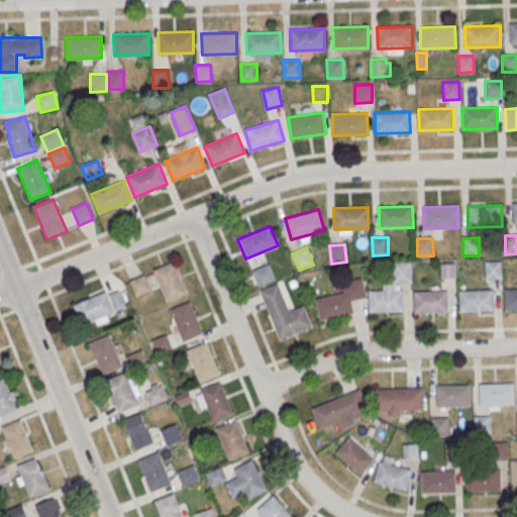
[(153,270),(173,262),(187,294),(167,302),(153,270)]
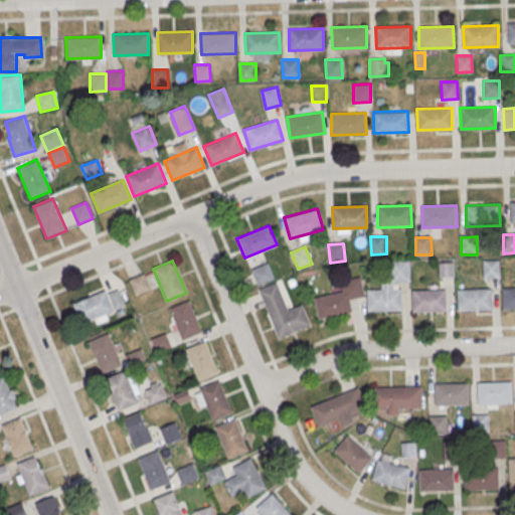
[(483,261),(499,261),(500,278),(484,278),(483,261)]
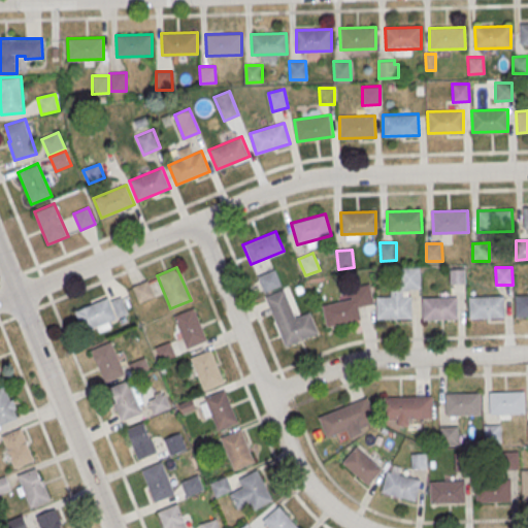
[(400,268),(420,268),(421,289),(401,289),(400,268)]
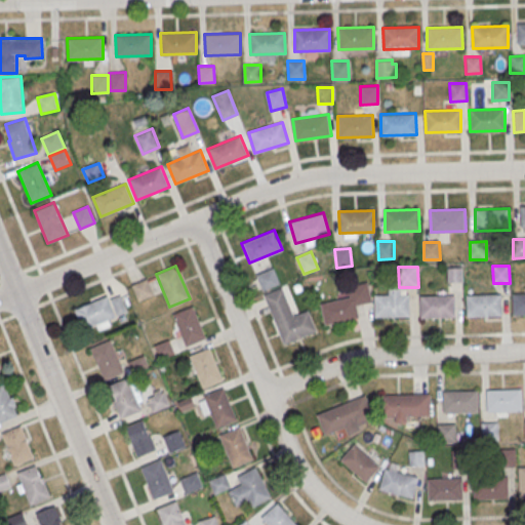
[(256,275),(274,268),(280,284),(263,291),(256,275)]
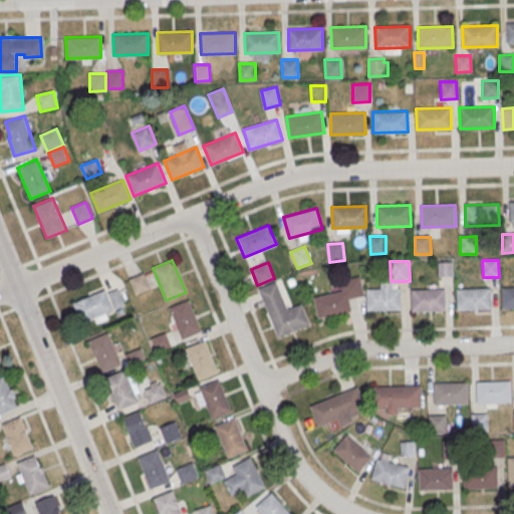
[(439,263),(453,262),(453,276),(439,277),(439,263)]
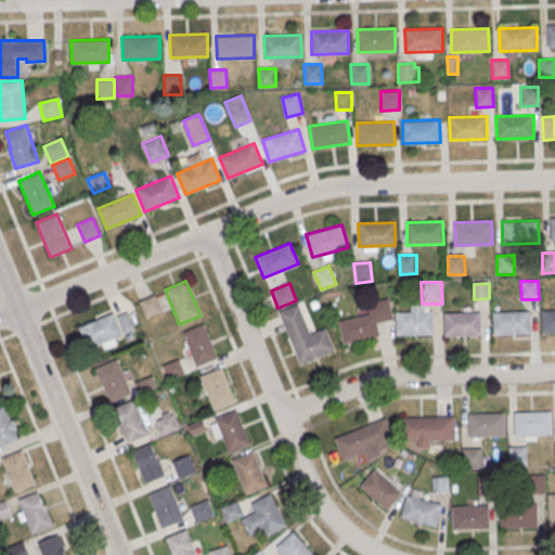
[(156,295),(163,312),(147,319),(140,301),(156,295)]
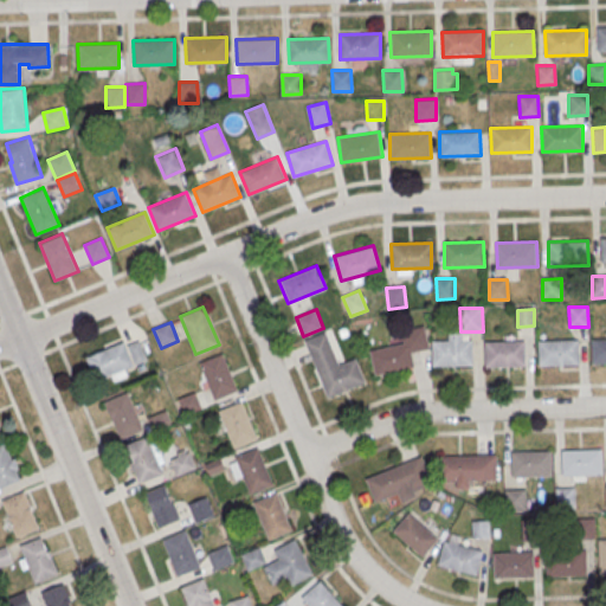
[(369,352),(375,376),(414,367),(411,353),(430,349),(425,327),(401,331),(404,343),(369,352)]
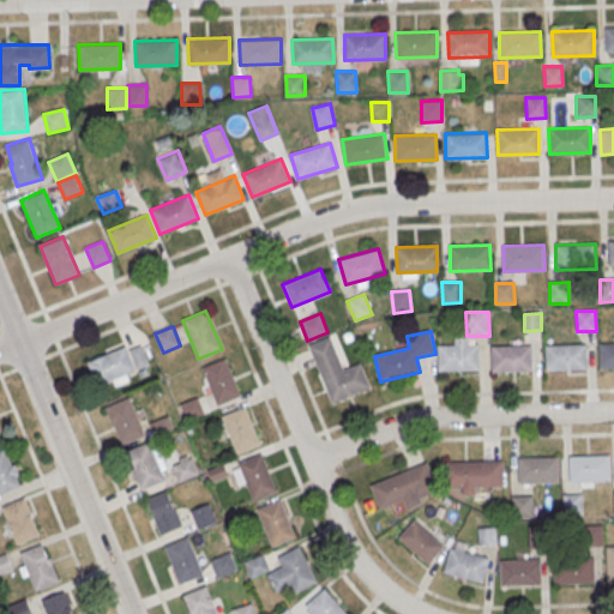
[(308,345),(330,336),(344,369),(360,363),(369,386),(332,402),(308,345)]
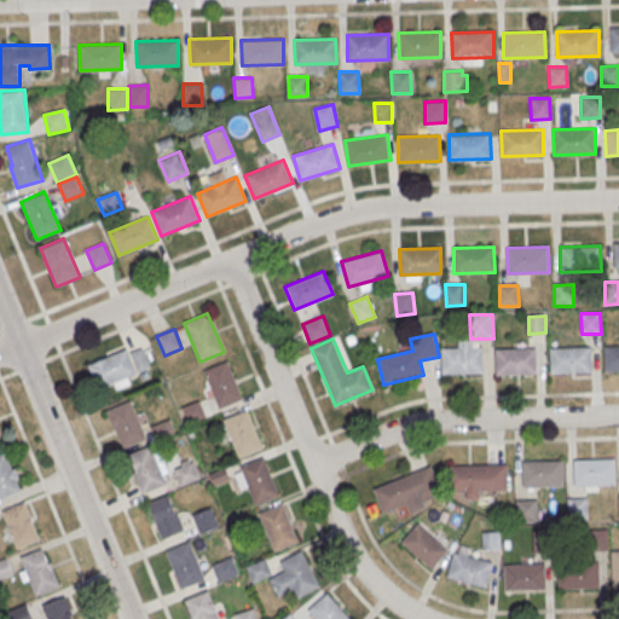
[(440,348),(441,374),(482,374),(482,347),(473,347),(472,340),(457,340),(458,347),(440,348)]
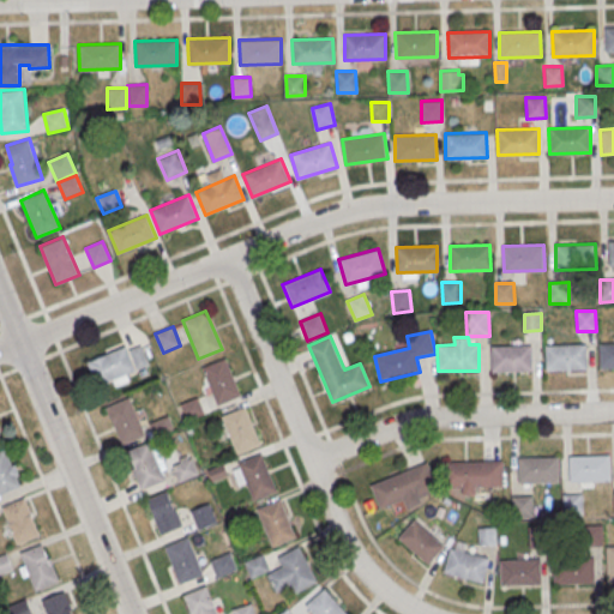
[(88,362),(98,389),(134,375),(133,369),(148,363),(139,342),(88,362)]
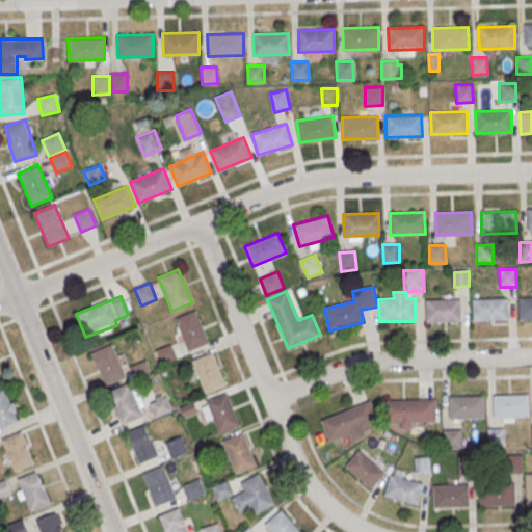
[(519,297),(531,296),(531,318),(520,319),(519,297)]
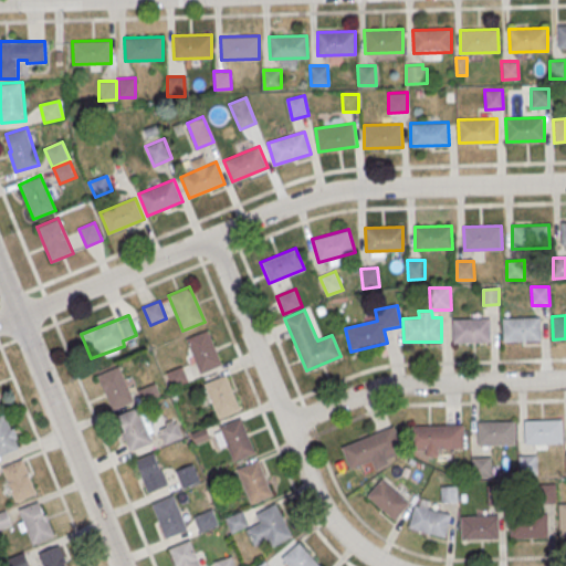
[(502,318),(540,317),(541,341),(503,342),(502,318)]
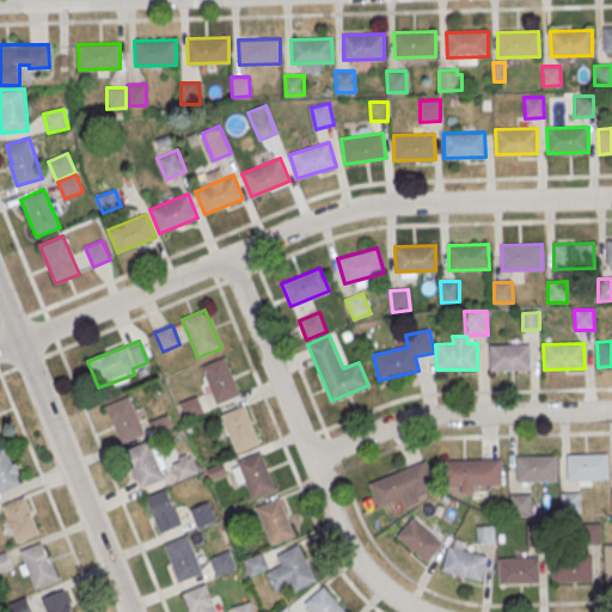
[(489,346),(530,344),(531,369),(490,371),(489,346)]
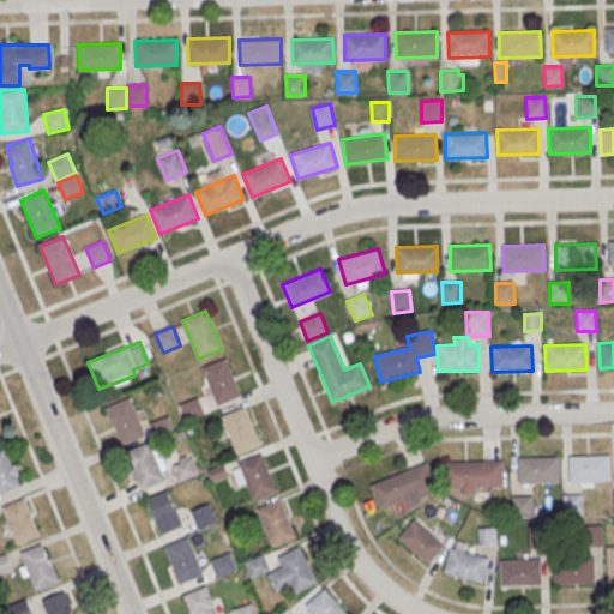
[(202,367),(224,357),(241,396),(217,405),(202,367)]
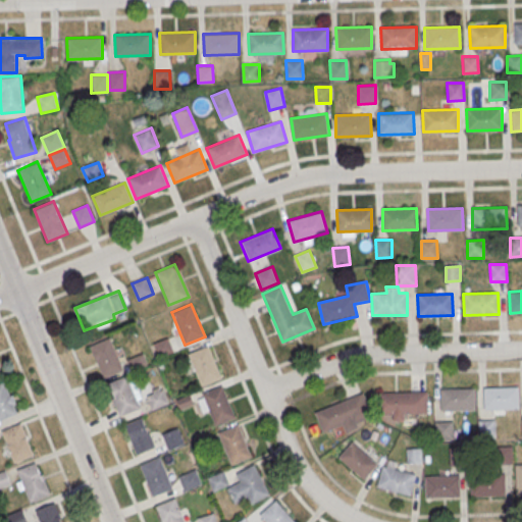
[(167,336),(173,351),(158,357),(153,344),(167,336)]
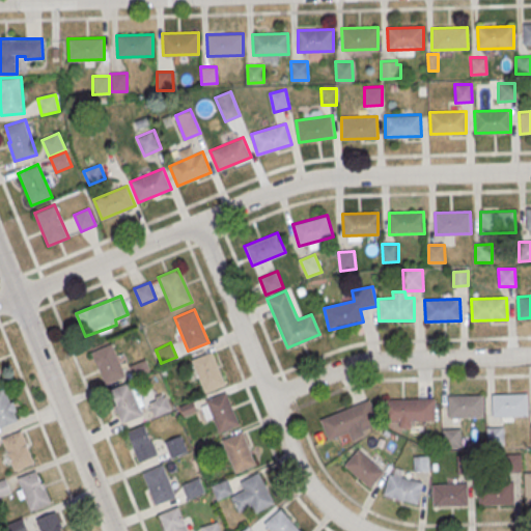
[(91,352),(112,343),(126,376),(106,385),(91,352)]
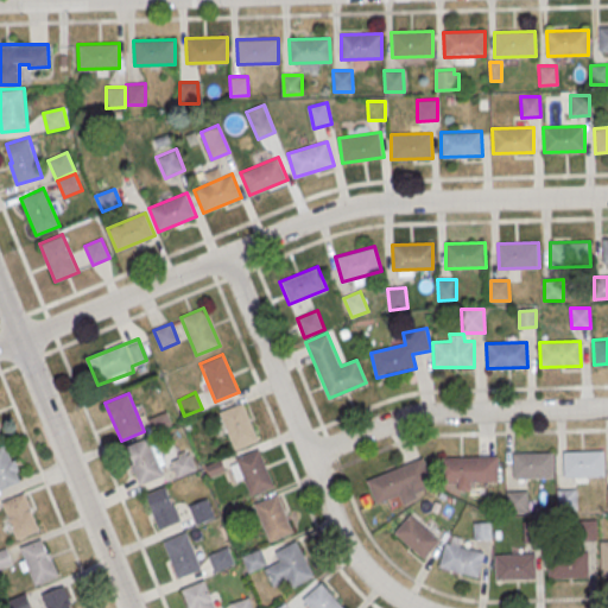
[(219,412),(242,403),(258,439),(235,450),(219,412)]
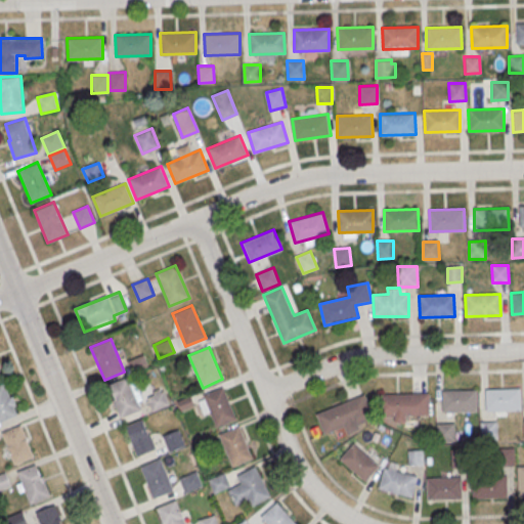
[(105,385),(126,377),(139,409),(120,418),(105,385)]
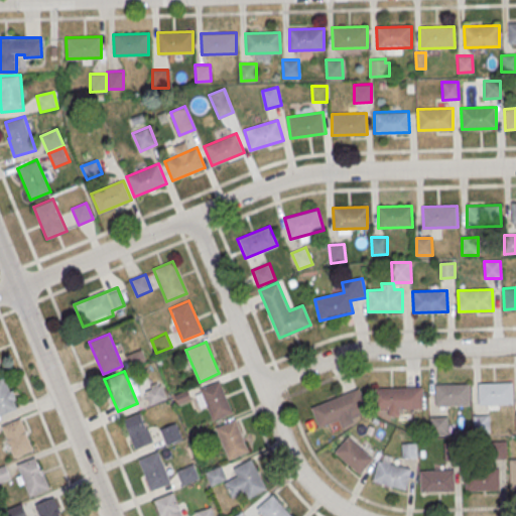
[(0,377),(4,376),(17,408),(0,415),(0,377)]
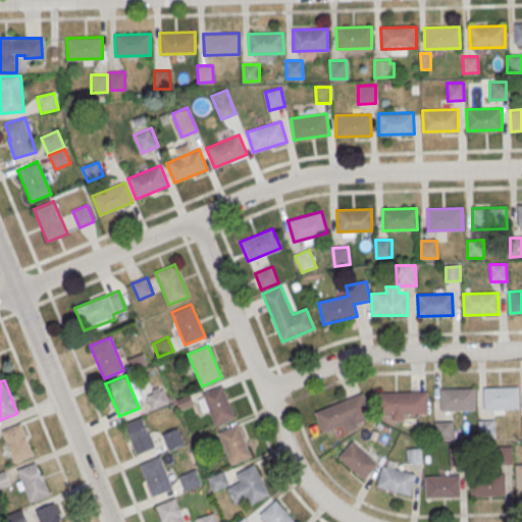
[(202,394),(221,384),(236,417),(215,426),(202,394)]
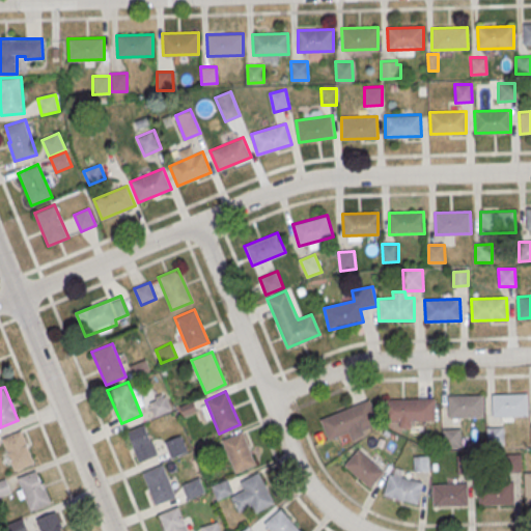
[(493,394),(527,393),(528,415),(493,416),(493,394)]
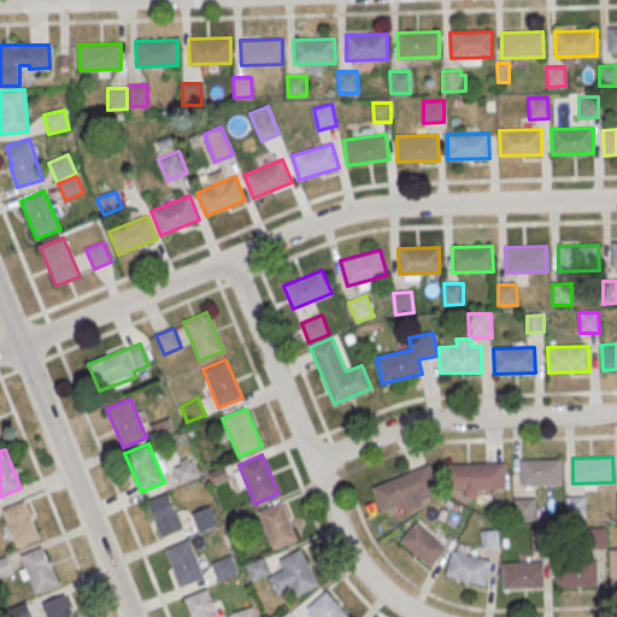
[(192,459),(199,476),(180,483),(174,468),(192,459)]
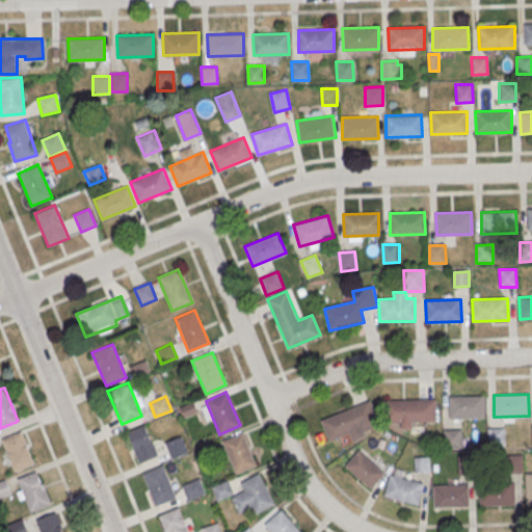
[(449,397),(483,396),(484,418),(449,419),(449,397)]
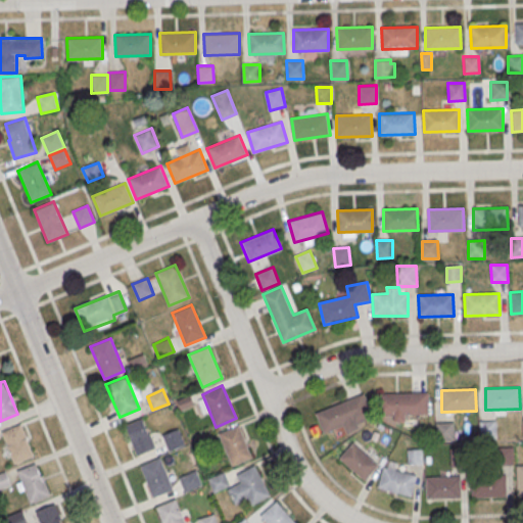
[(377,393),(428,392),(428,414),(405,415),(405,421),(393,421),(393,415),(378,416),(377,393)]
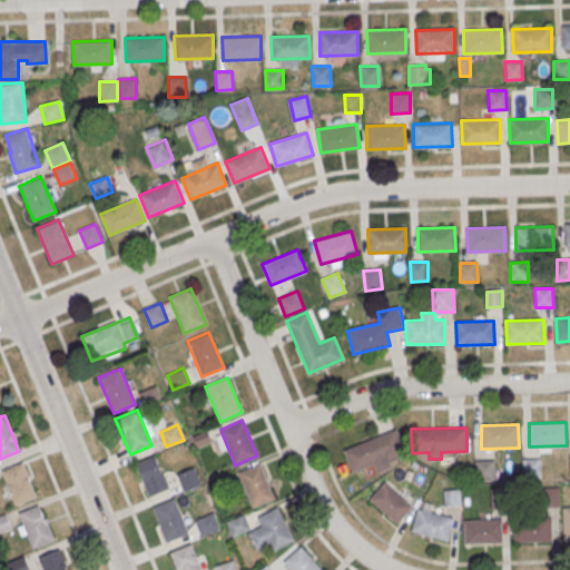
[(344,448),(352,472),(375,464),(376,469),(408,458),(397,430),(344,448)]
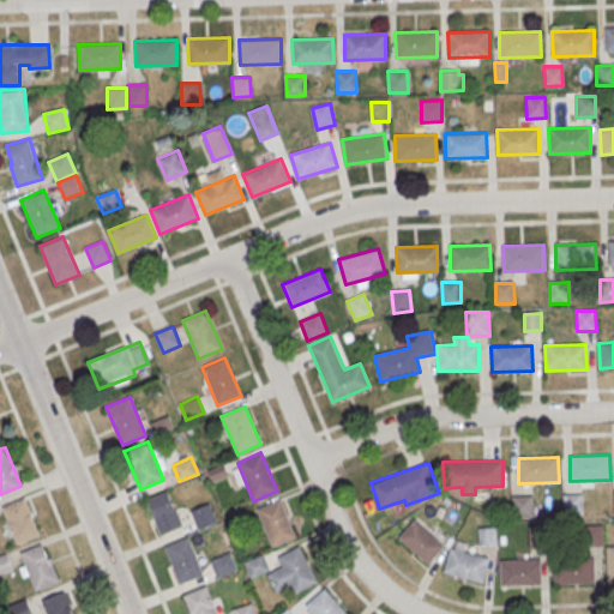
[(145,499),(167,489),(175,509),(176,509),(184,524),(161,534),(145,499)]
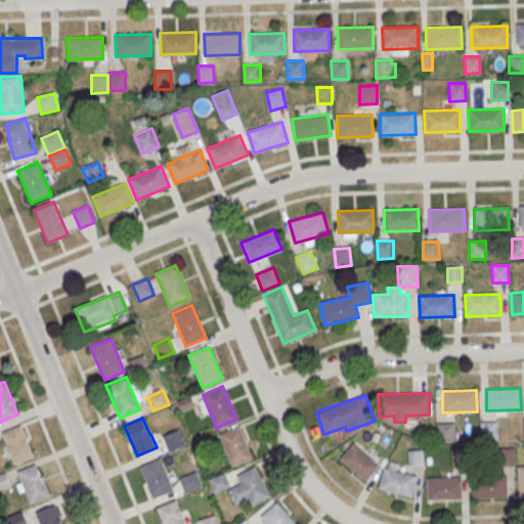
[(0,433),(20,424),(34,456),(14,466),(0,433)]
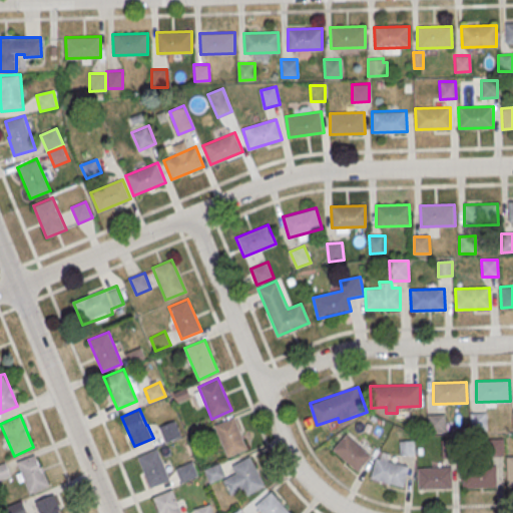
[(431,431),(445,431),(445,415),(431,415),(431,431)]
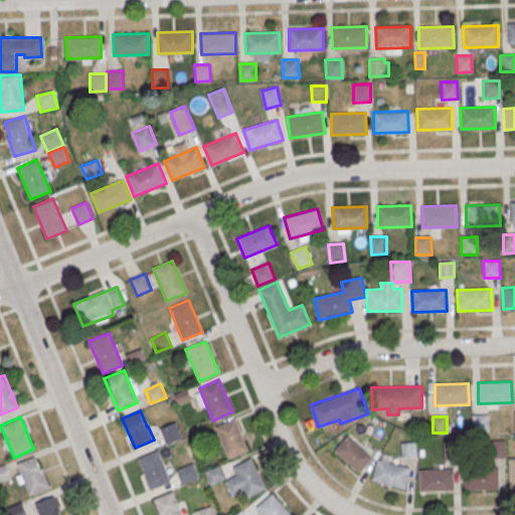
[(215,426),(235,417),(248,450),(228,458),(215,426)]
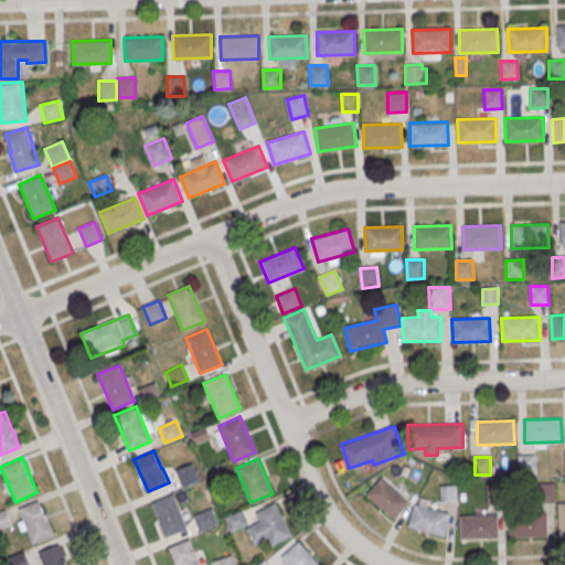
[(192,462),(199,479),(182,486),(176,469),(192,462)]
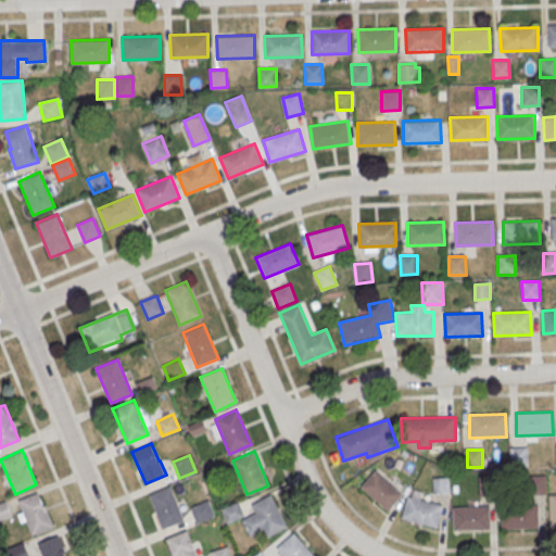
[(361,488),(388,510),(402,492),(375,470),(361,488)]
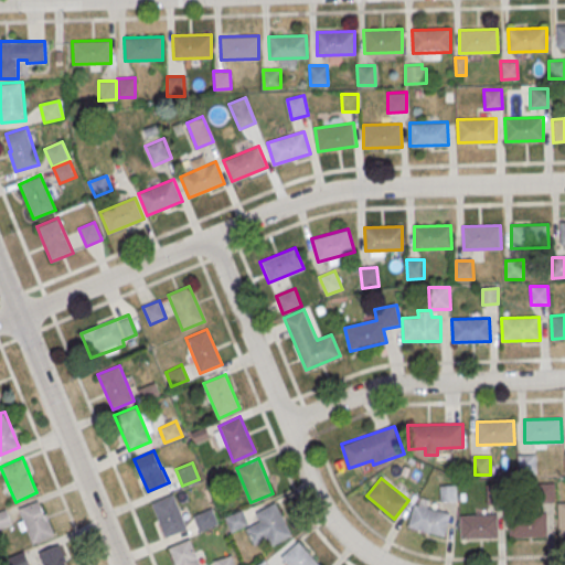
[(151,503),(172,493),(188,529),(166,537),(151,503)]
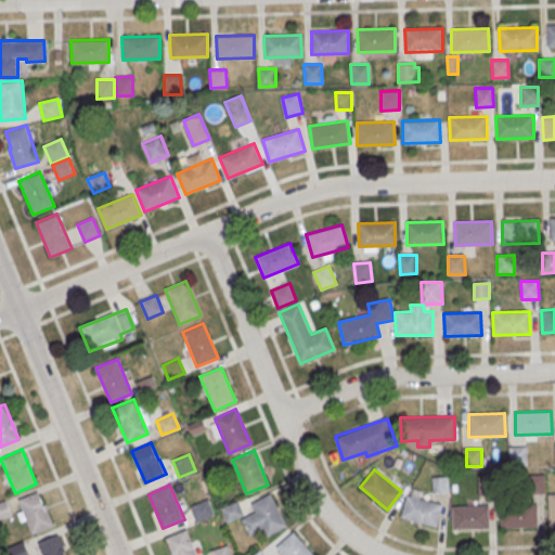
[(17,500),(38,491),(53,526),(31,534),(17,500)]
